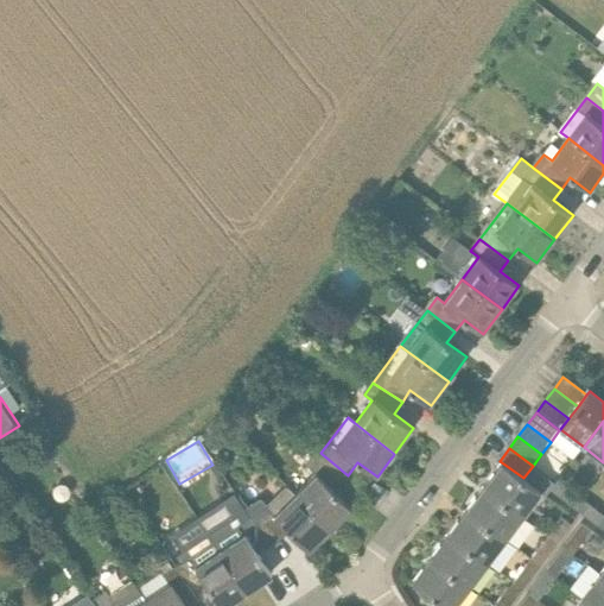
[(297,494),(331,530),(353,509),(336,492),(348,475),(320,453),(309,467),(316,474),(297,494)]
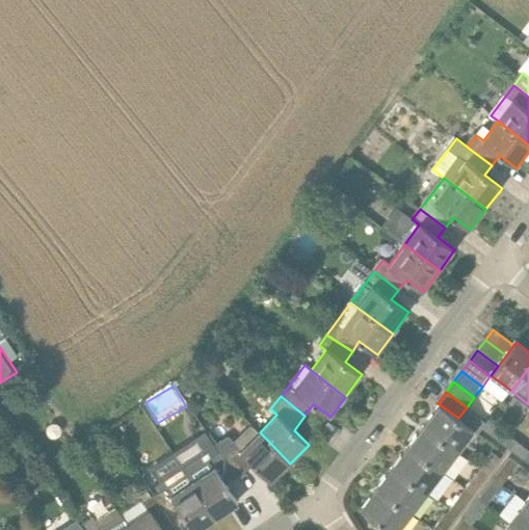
[(475,430),(458,418),(441,405),(425,427),(459,452),(475,430)]
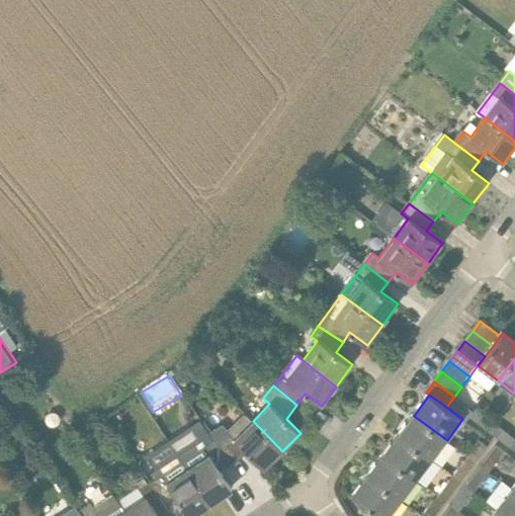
[(490,433),(497,425),(477,410),(469,418),(490,433)]
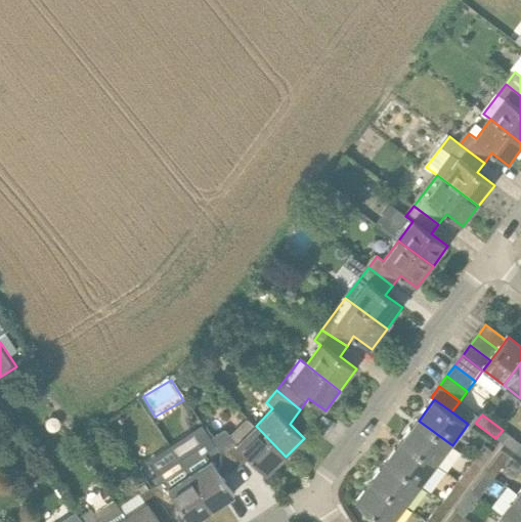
[(267,475),(286,457),(256,426),(249,420),(232,437),(228,433),(215,441),(234,472),(252,461),(267,475)]
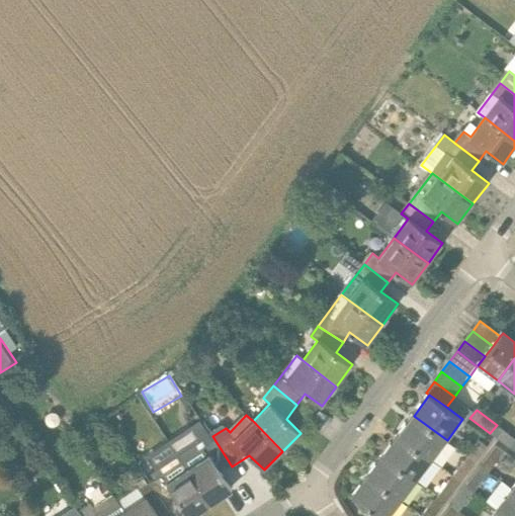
[(432,460),(447,440),(414,416),(399,435),(432,460)]
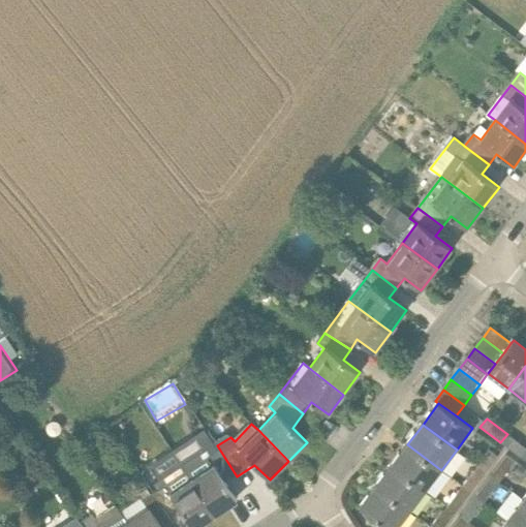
[(521,458),(525,453),(525,447),(507,434),(500,442),(521,458)]
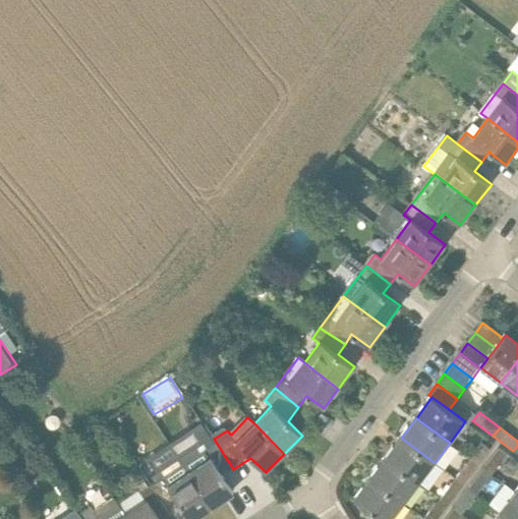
[(419,483),(435,463),(401,438),(386,459),(419,483)]
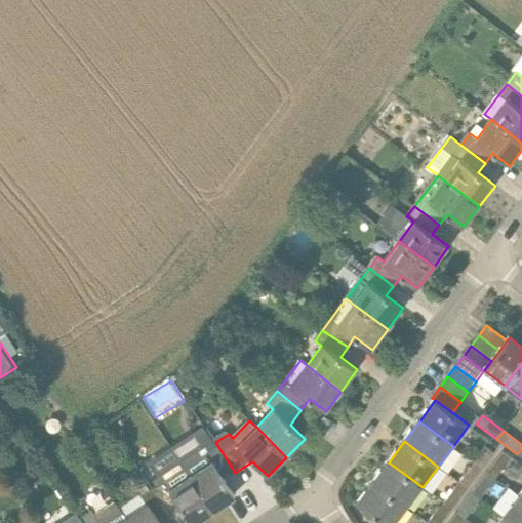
[(191,476),(213,512),(236,496),(225,479),(235,473),(215,442),(214,443),(217,448),(206,455),(211,463),(191,476)]
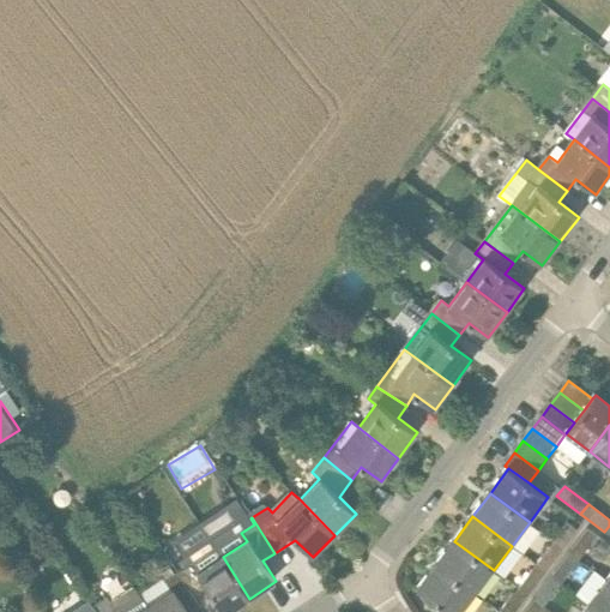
[(555,543),(566,551),(579,532),(569,523),(555,543)]
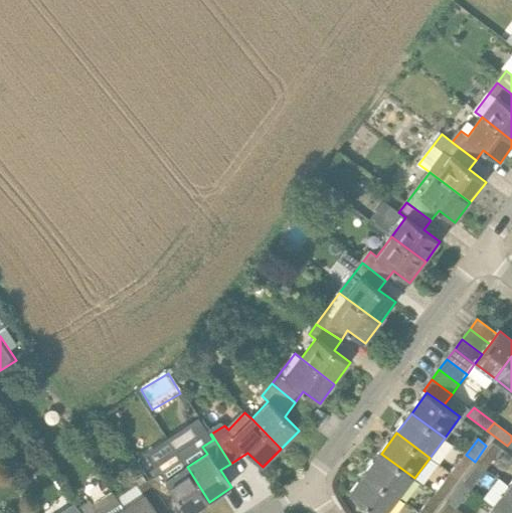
[(479,465),(487,471),(503,450),(494,444),(479,465)]
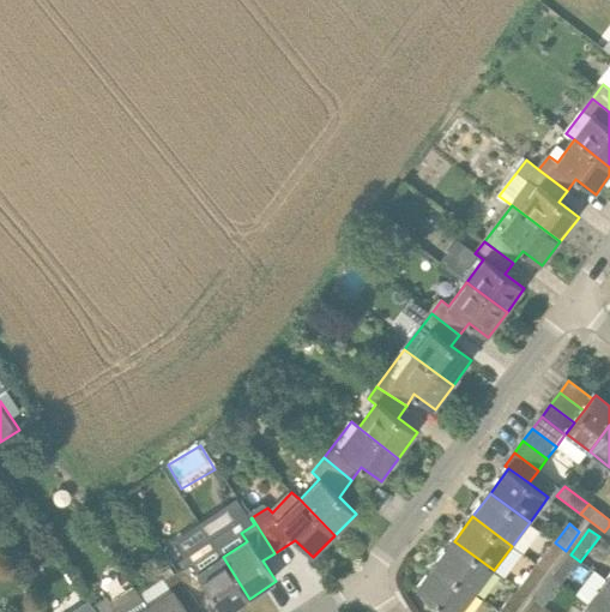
[(436,564),(476,594),(494,570),(454,541),(436,564)]
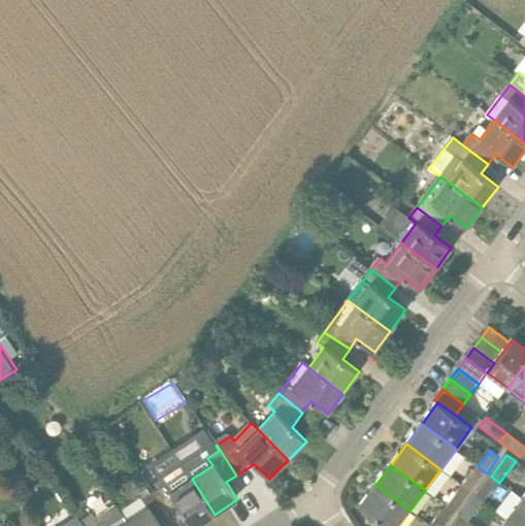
[(462,487),(470,494),(487,473),(478,466),(462,487)]
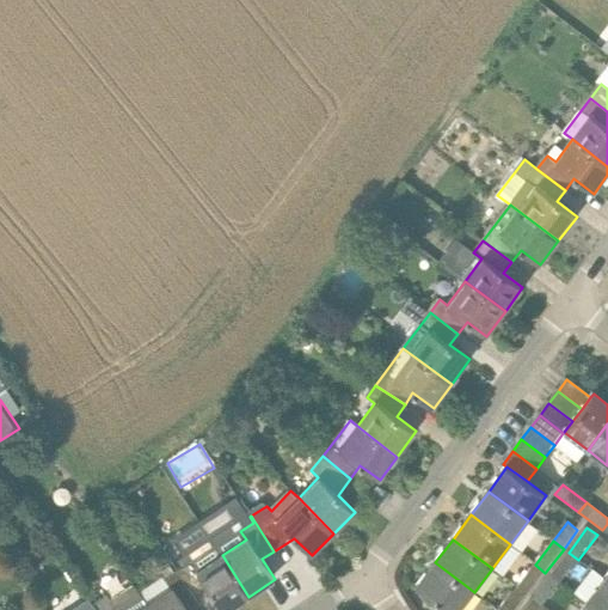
[(551,577),(560,584),(578,560),(569,553),(551,577)]
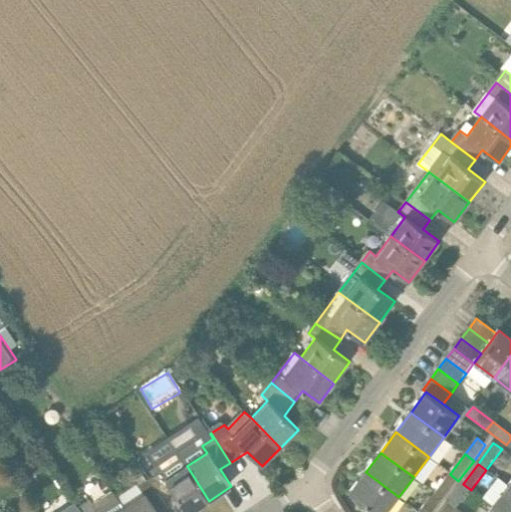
[(192,511),(209,501),(187,466),(167,479),(162,471),(151,479),(171,509),(181,502),(188,511),(192,511)]
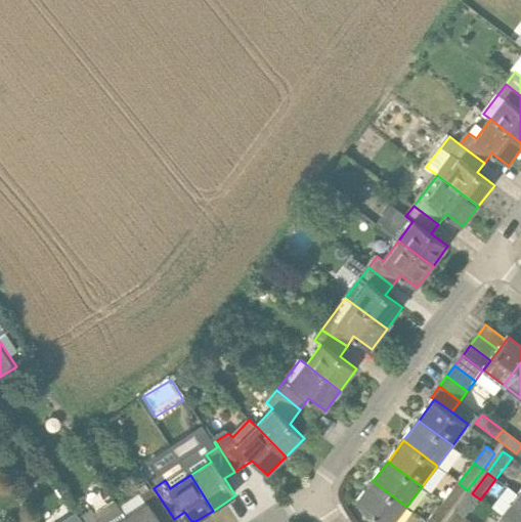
[(394,521),(406,507),(373,481),(357,502),(383,521),(394,521)]
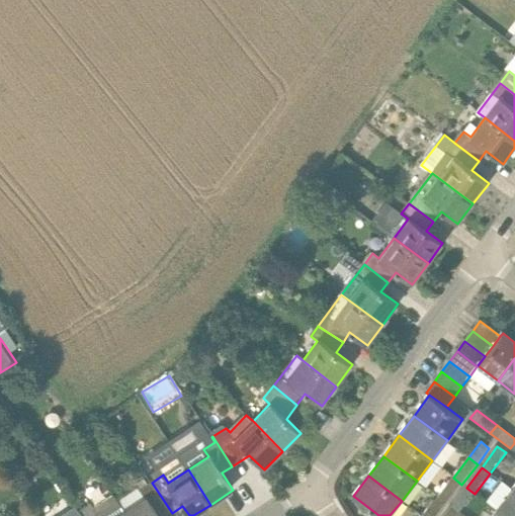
[(438,498),(447,505),(461,485),(453,478),(438,498)]
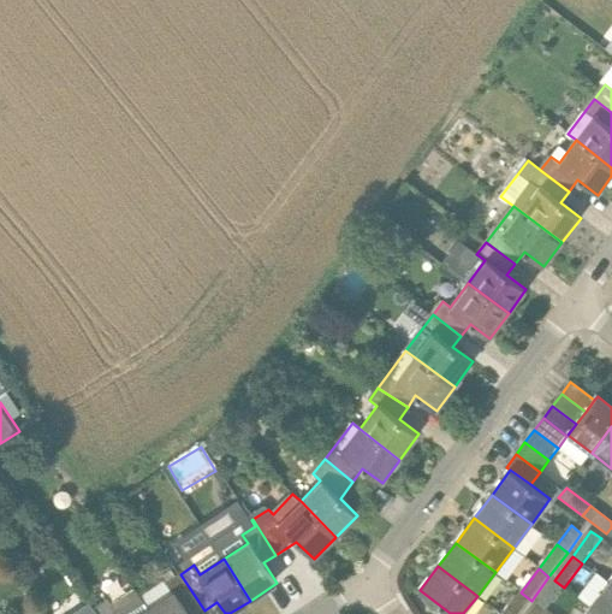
[(149,608),(153,613),(200,613),(205,610),(180,574),(143,600),(149,608)]
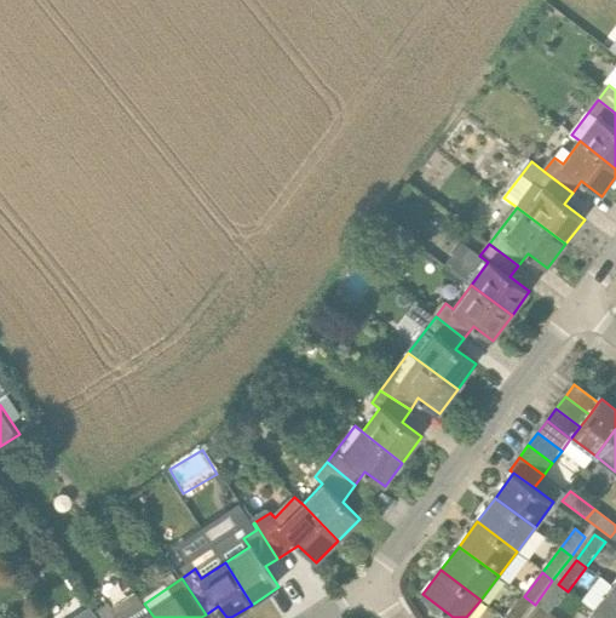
[(540,608),(550,616),(568,591),(558,584),(540,608)]
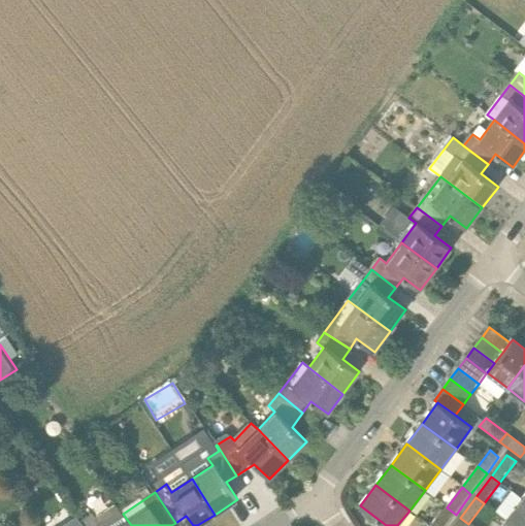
[(524,525),(524,499),(523,498),(507,519),(516,525),(524,525)]
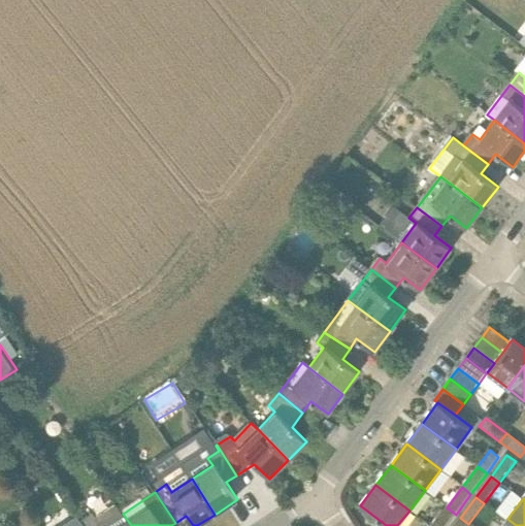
[(447,525),(456,515),(447,507),(444,512),(433,525),(447,525)]
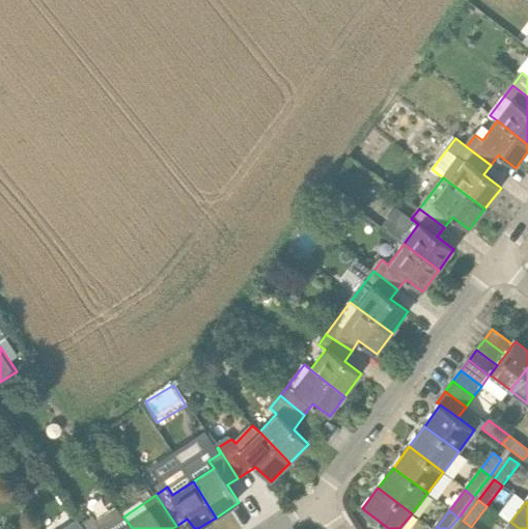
[(132,528),(129,524),(120,528),(102,528),(94,517),(83,525),(85,528),(132,528)]
